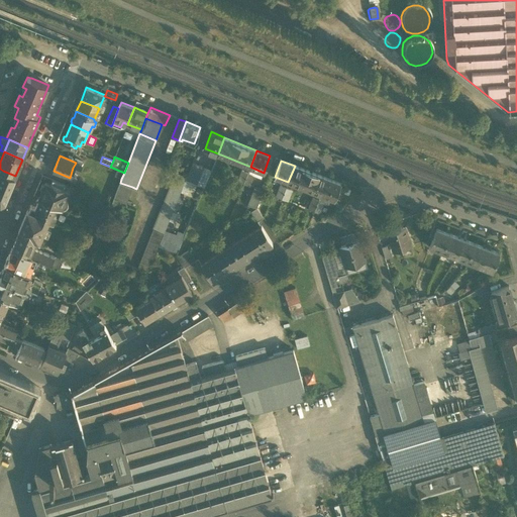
[(192,163),(187,177),(186,179),(197,184),(204,167),(192,163)]
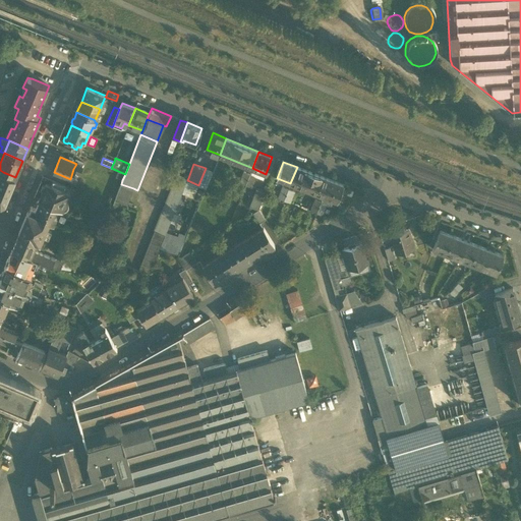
[(330,179),(297,167),(290,183),(323,195),(330,179)]
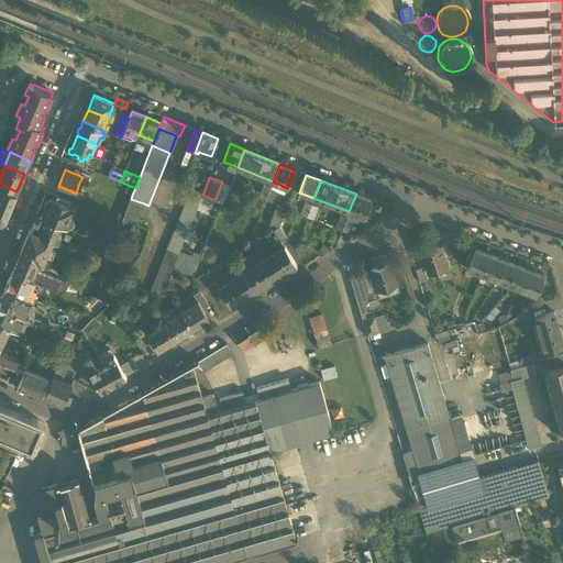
[(214,200),(214,201),(222,205),(230,185),(222,181),(214,200)]
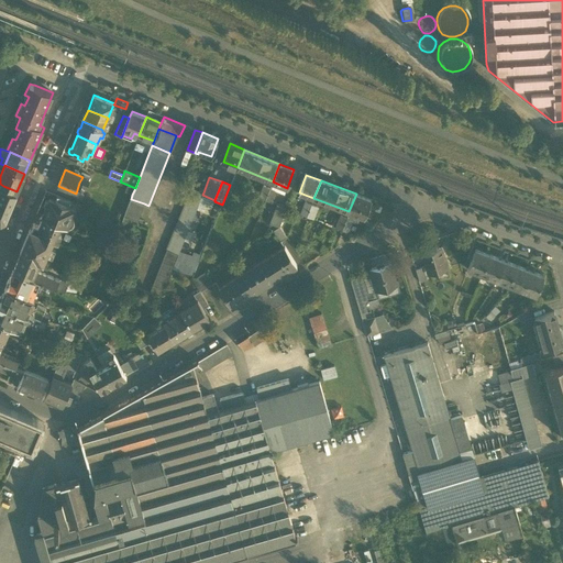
[(271,188),(276,190),(285,194),(287,188),(273,181),(271,188)]
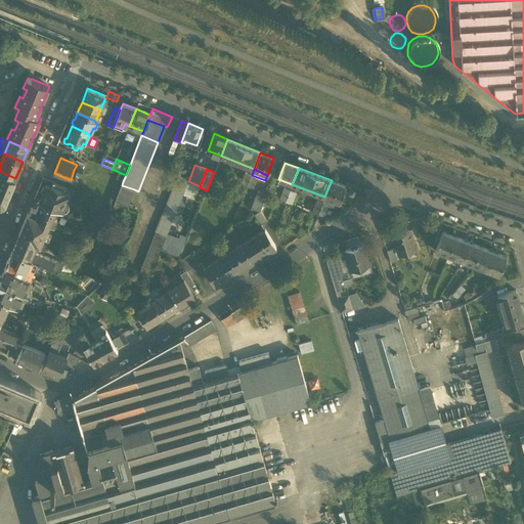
[(126,175),(119,172),(116,178),(123,181),(126,175)]
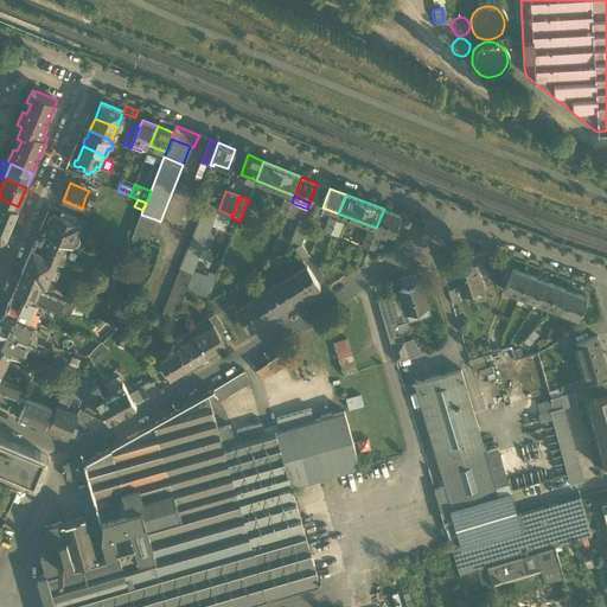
[(279,212),(286,215),(292,203),(285,199),(279,212)]
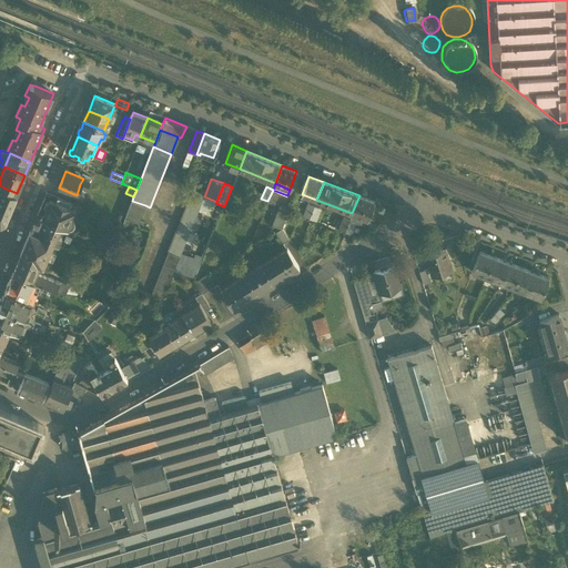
[(0,194),(0,222),(0,223),(4,221),(17,193),(3,188),(0,194)]
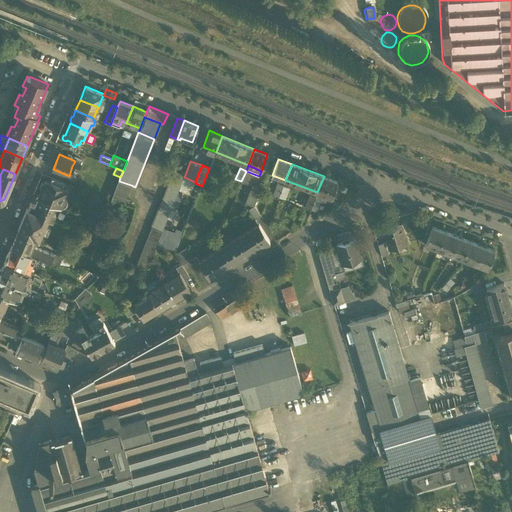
[(151,227),(152,227),(162,231),(163,228),(167,219),(171,209),(175,198),(179,190),(184,177),(185,175),(174,170),(151,227)]
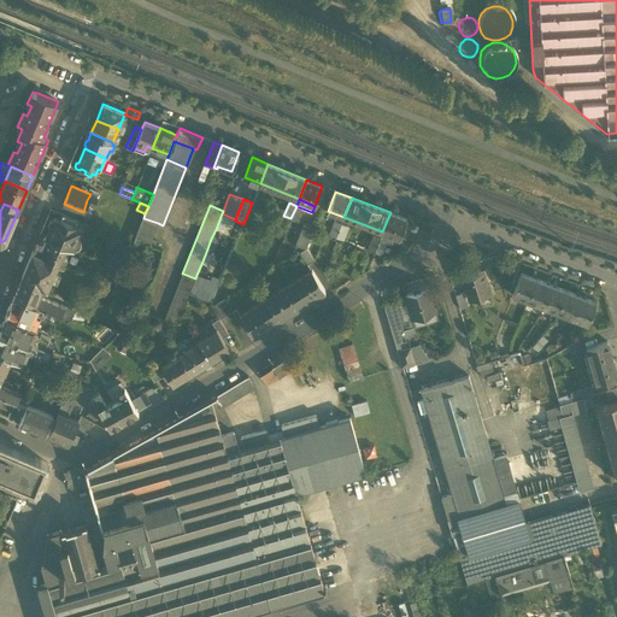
[(303,209),(297,206),(291,218),(298,222),(303,209)]
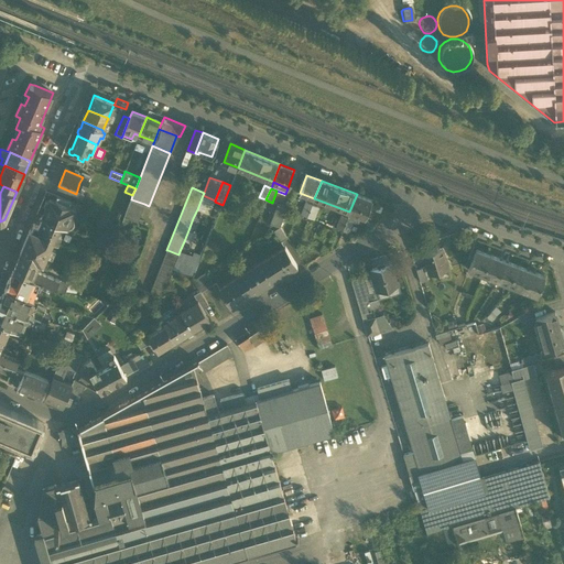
[(371,199),(357,194),(349,212),(360,216),(365,217),(371,199)]
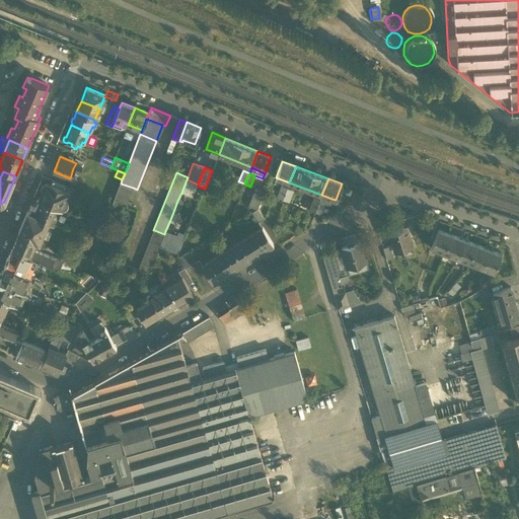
[(198,186),(198,184),(187,179),(181,193),(193,198),(198,186)]
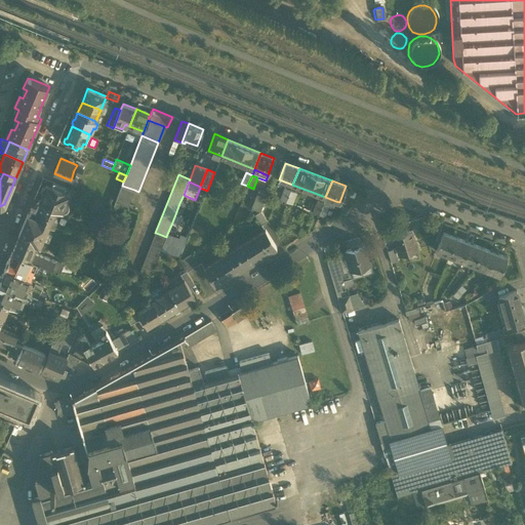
[(53,183),(51,188),(64,193),(66,188),(53,183)]
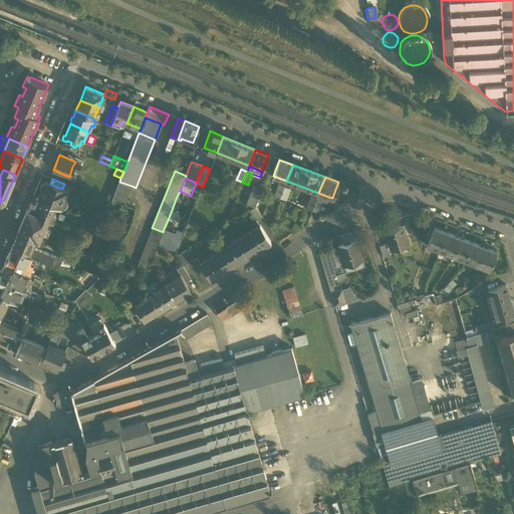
[(41,189),(38,197),(55,205),(63,208),(64,207),(66,206),(67,205),(67,202),(67,201),(66,199),(64,198),(67,191),(62,189),(50,184),(45,181),(44,183),(41,183),(40,187),(41,189)]
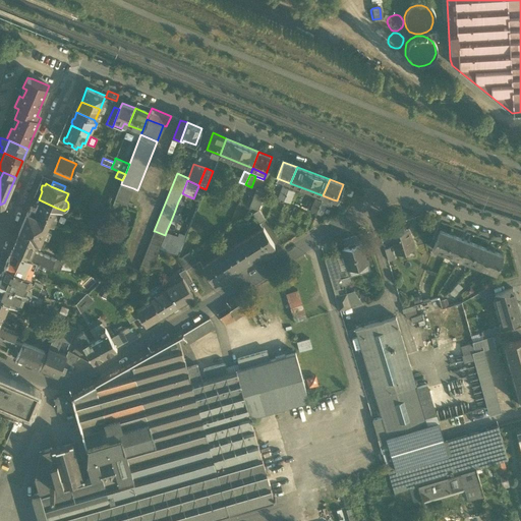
[(127,205),(133,188),(121,184),(115,200),(127,205)]
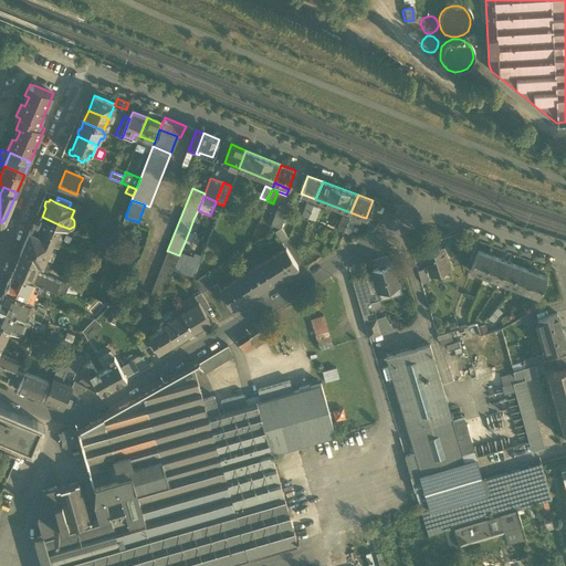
[(302,215),(308,217),(313,205),(306,202),(302,215)]
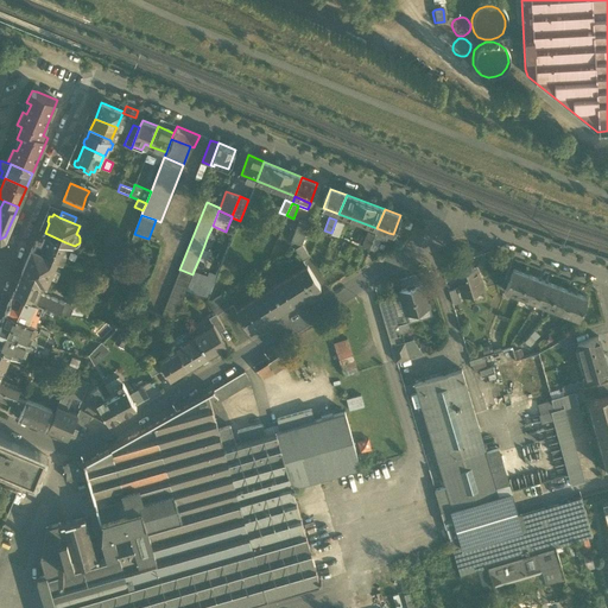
[(343,223),(336,220),(331,233),(339,236),(343,223)]
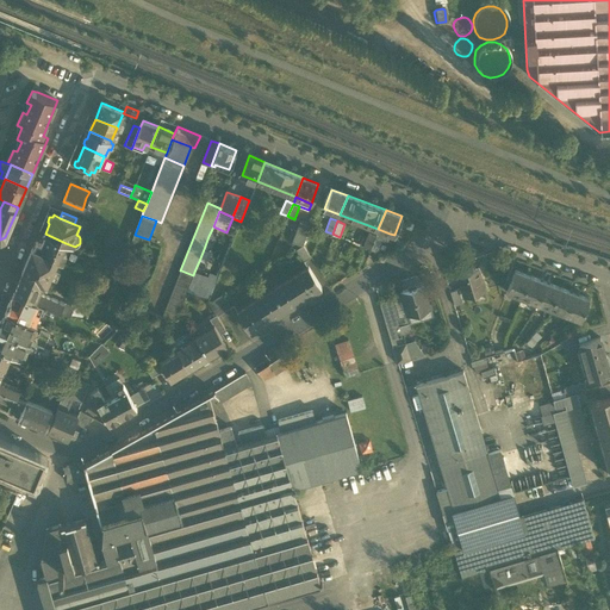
[(292,242),(303,246),(310,225),(300,222),(292,242)]
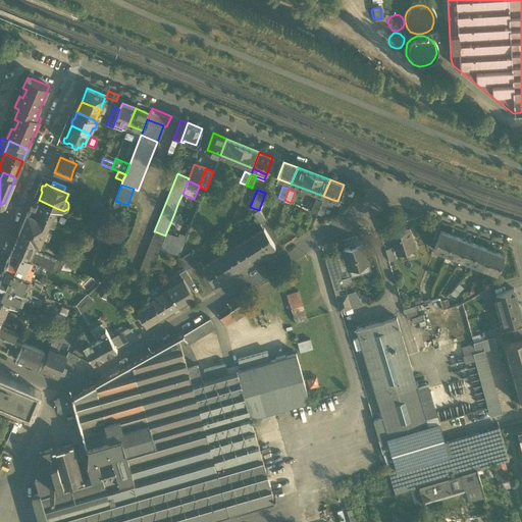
[(321,202),(327,204),(331,206),(333,200),(323,196),(321,202)]
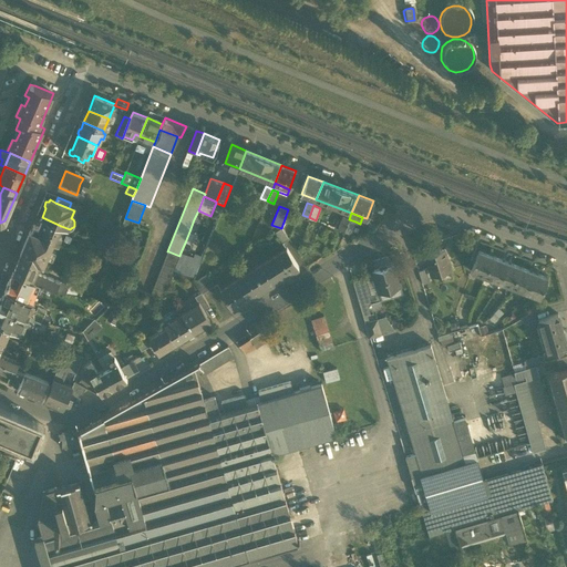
[(33,225),(31,230),(53,240),(59,243),(62,234),(58,233),(61,226),(42,217),(41,218),(40,219),(39,222),(38,223),(39,225),(38,226),(33,225)]
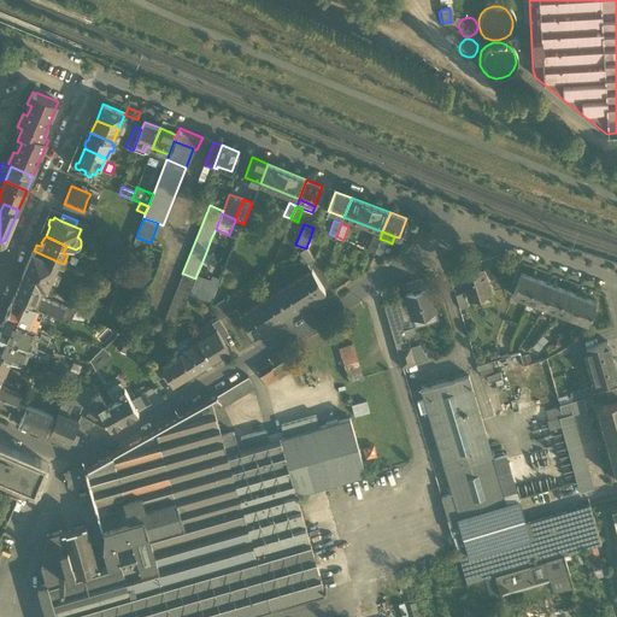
[(368,248),(375,252),(380,239),(372,236),(368,248)]
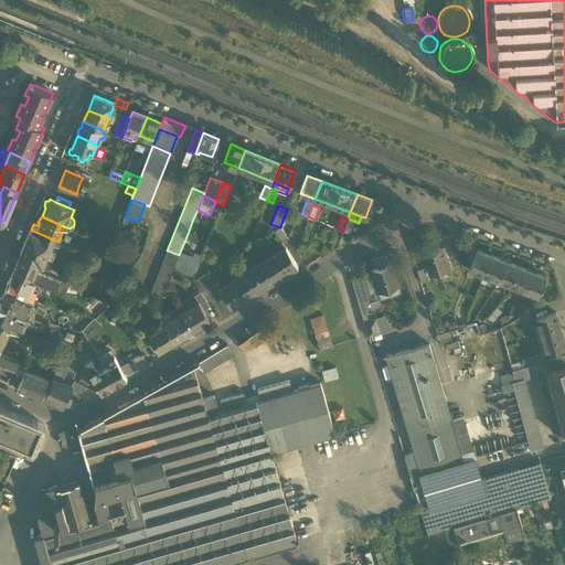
[(200,222),(193,219),(189,231),(195,234),(200,222)]
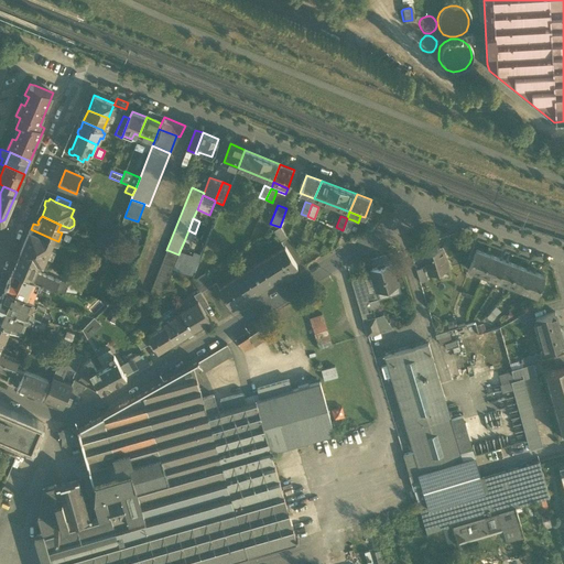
[(343,230),(349,232),(354,220),(347,218),(343,230)]
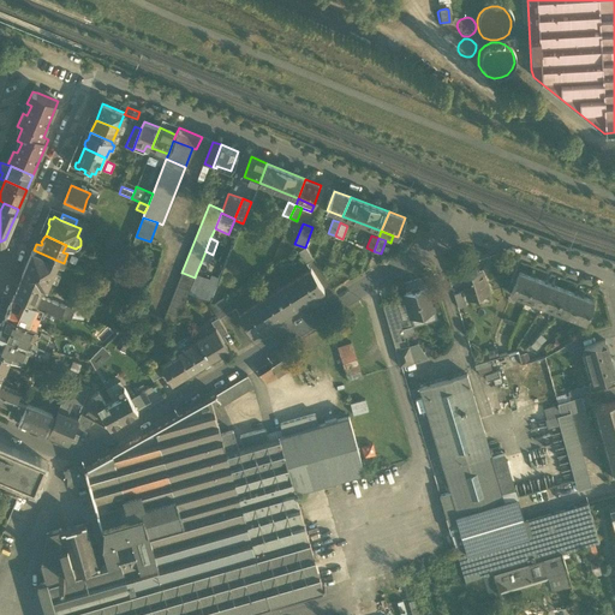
[(314,260),(305,248),(299,251),(306,263),(314,260)]
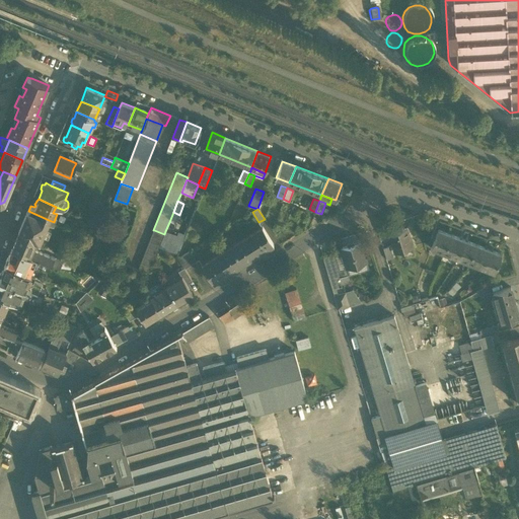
[(27,211),(18,233),(36,240),(39,241),(49,220),(28,211),(27,211)]
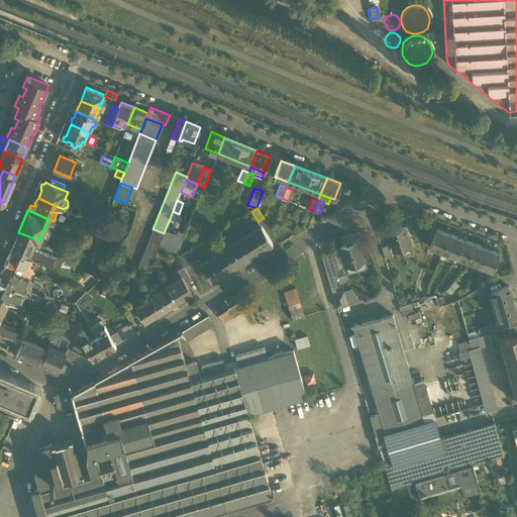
[(175,223),(179,214),(173,211),(169,221),(175,223)]
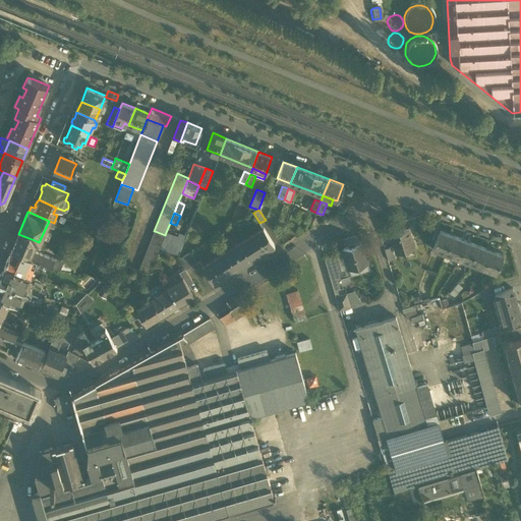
[(203,267),(214,284),(274,245),(264,228),(203,267)]
